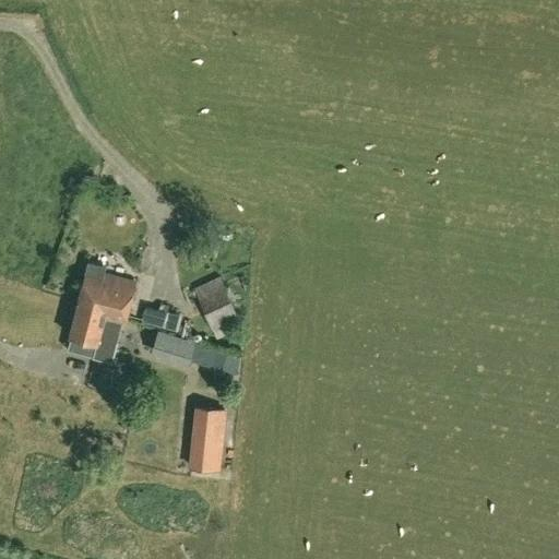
[(105,272),(107,265),(90,261),(79,301),(90,305),(91,299),(97,301),(98,300),(106,302),(106,301),(111,302),(110,307),(113,308),(113,310),(118,312),(117,316),(127,319),(137,281),(105,272)]
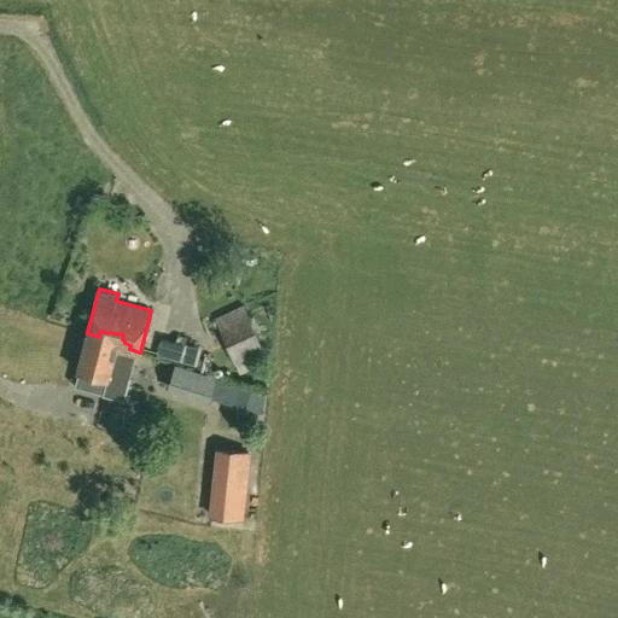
[(264,351),(244,304),(209,321),(227,368),(264,351)]
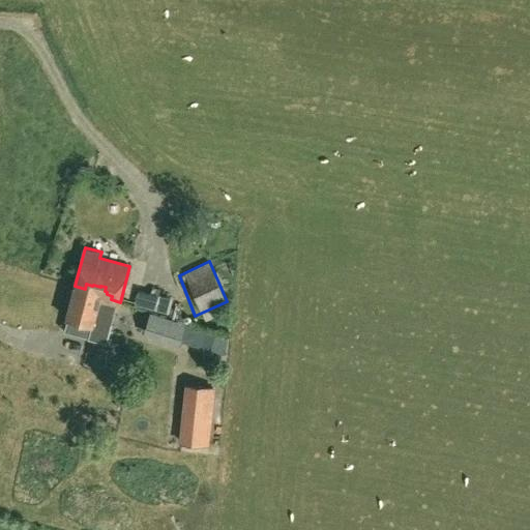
[(118,311),(120,302),(111,299),(112,296),(107,294),(107,292),(105,291),(106,287),(100,286),(100,287),(93,285),(92,286),(86,284),(85,289),(75,286),(66,317),(92,324),(89,337),(107,343),(116,310),(118,311)]
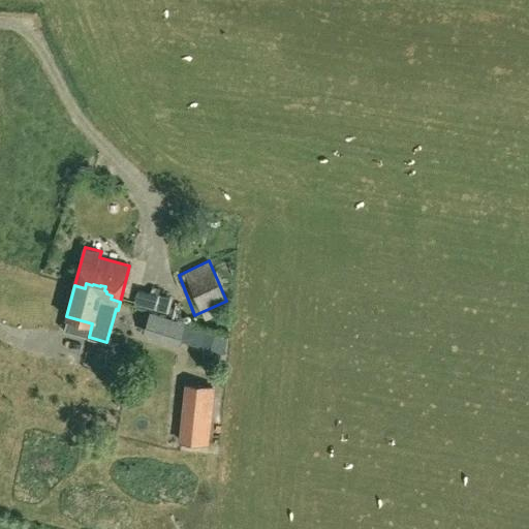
[(185,324),(150,313),(144,331),(180,342),(185,324)]
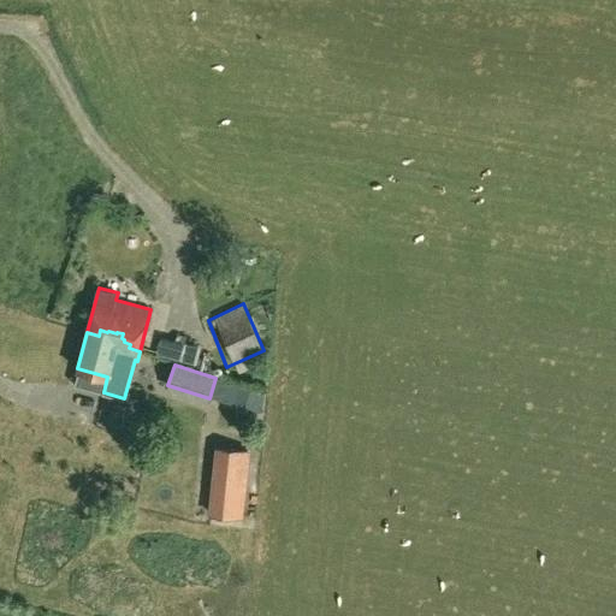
[(255,443),(223,438),(212,504),(244,509),(255,443)]
